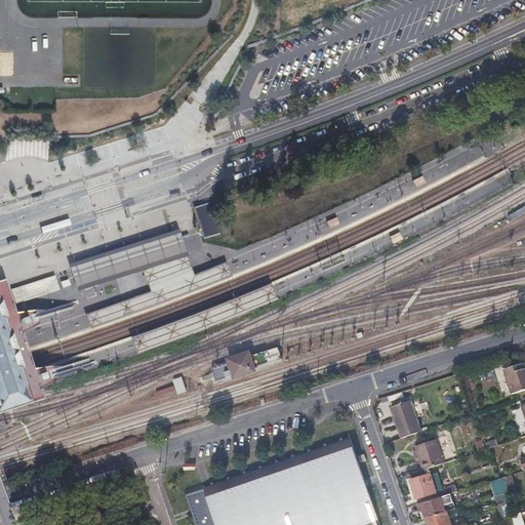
[(212,203),(194,208),(203,239),(221,233),(212,203)]
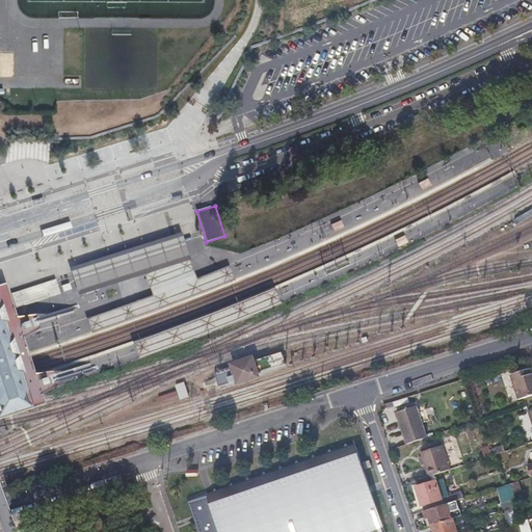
[(181,231),(70,266),(72,276),(78,294),(144,272),(189,258),(184,241),(183,238),(181,231)]
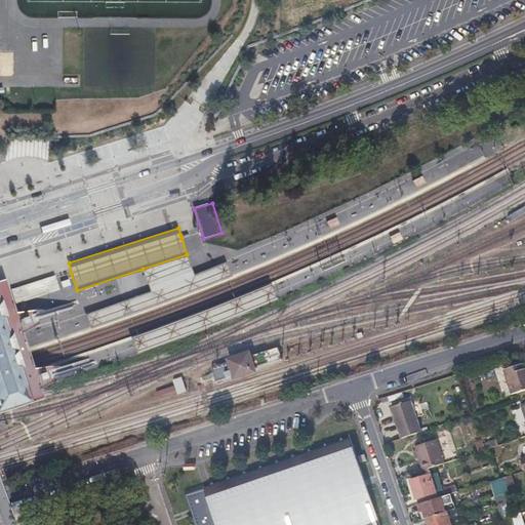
[(399,233),(390,237),(393,243),(402,239),(399,233)]
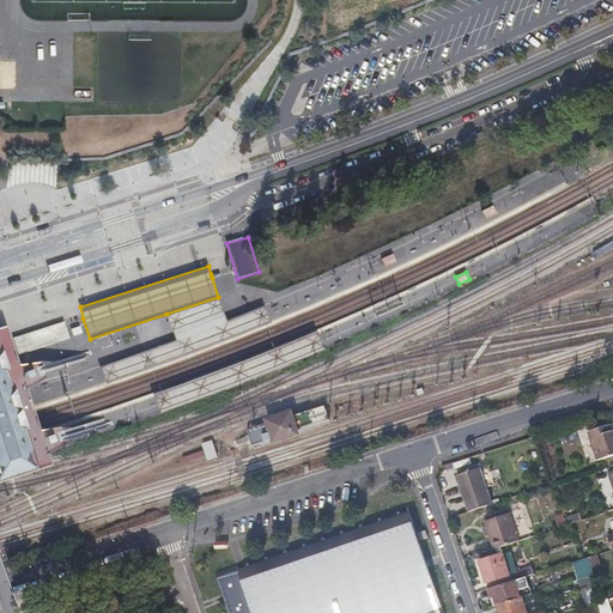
[(226,321),(218,297),(167,314),(176,339),(226,321)]
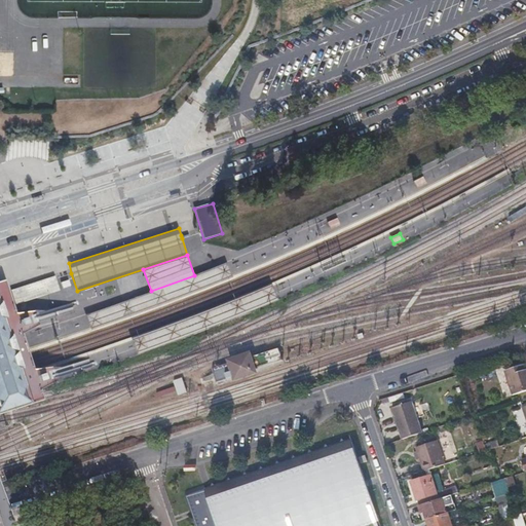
[(151,291),(86,314),(91,329),(233,276),(228,262),(194,275),(151,291)]
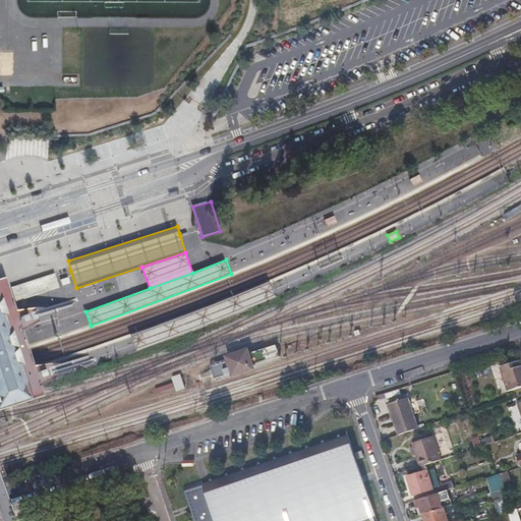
[(55,272),(9,287),(14,302),(60,287),(56,275),(55,272)]
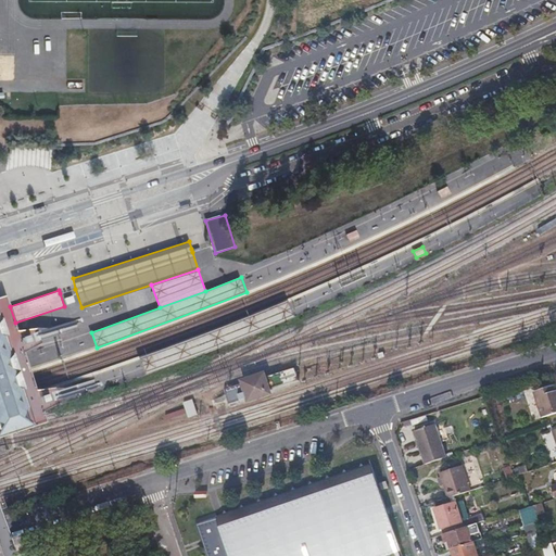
[(0,432),(33,422),(32,421),(26,419),(25,415),(24,411),(26,405),(20,387),(17,386),(15,383),(13,380),(12,376),(14,370),(14,369),(9,366),(8,363),(7,358),(9,353),(2,333),(0,332),(0,432)]
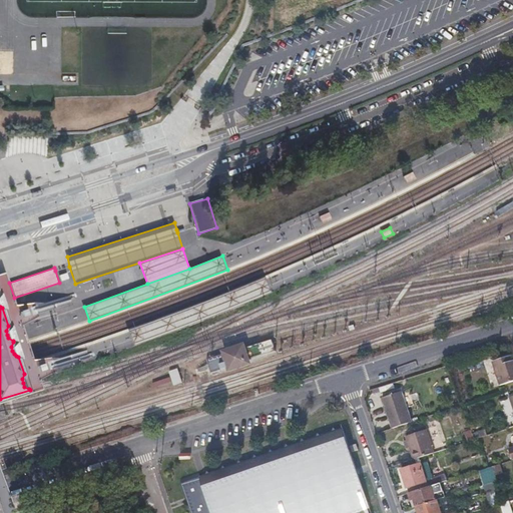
[(512,384),(512,364),(512,365),(507,367),(505,361),(493,365),(500,389),(512,384)]
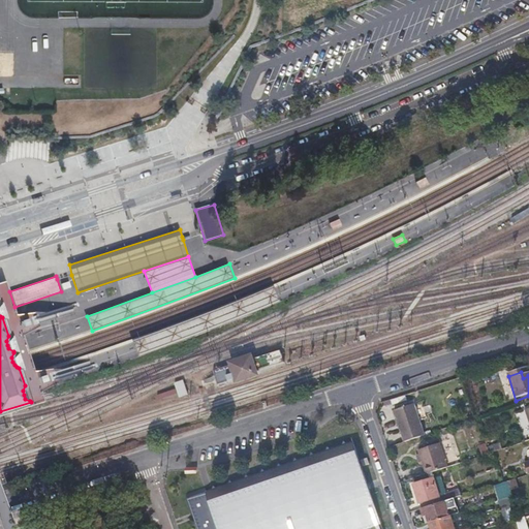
[(424,437),(418,422),(413,405),(394,412),(404,443),(424,437)]
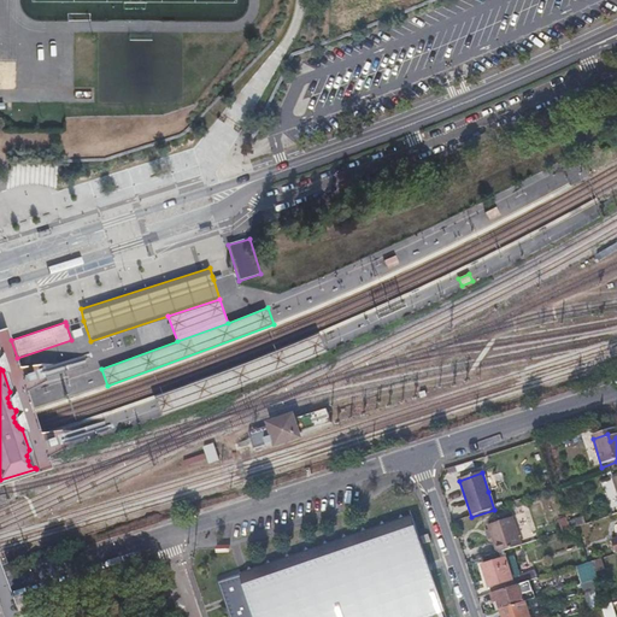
[(435,616),(399,510),(212,576),(225,616),(435,616)]
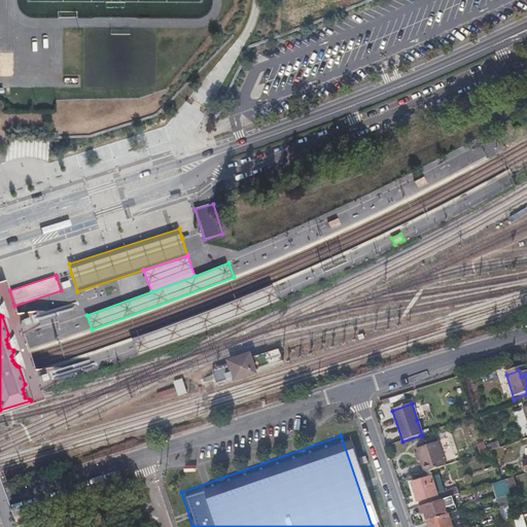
[(417,450),(420,461),(424,473),(445,466),(437,444),(417,450)]
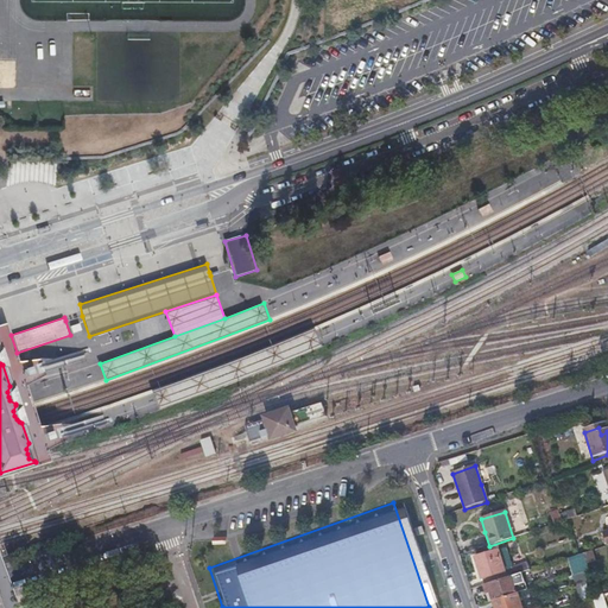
[(506,550),(499,551),(506,570),(513,568),(506,550)]
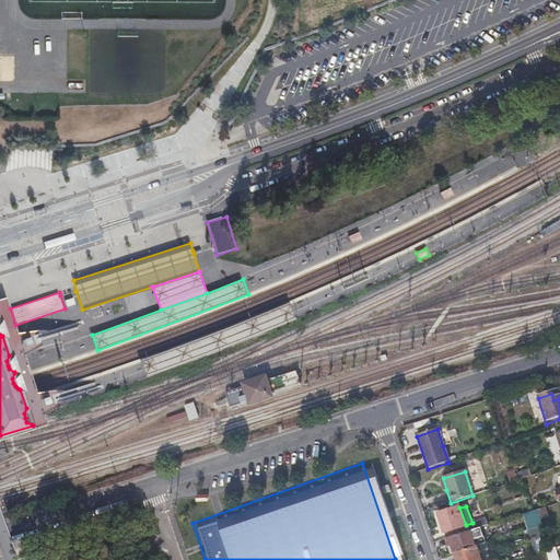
[(447,539),(479,529),(488,526),(486,518),(473,523),(466,525),(459,508),(439,514),(447,539)]
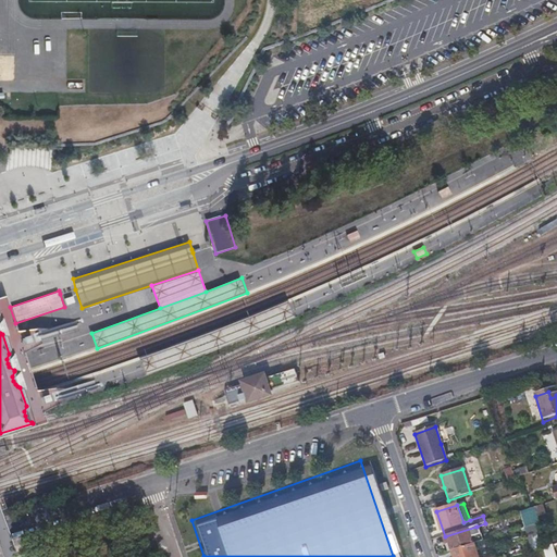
[(532,525),(534,525),(539,523),(533,508),(528,510),(532,525)]
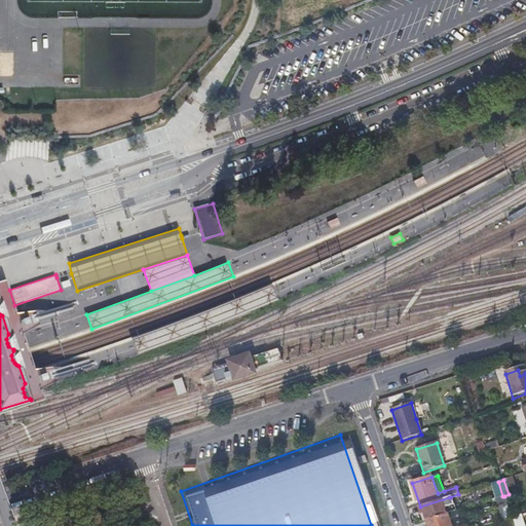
[(506,519),(511,518),(512,518),(504,496),(502,496),(499,497),(502,508),(503,508),(506,519)]
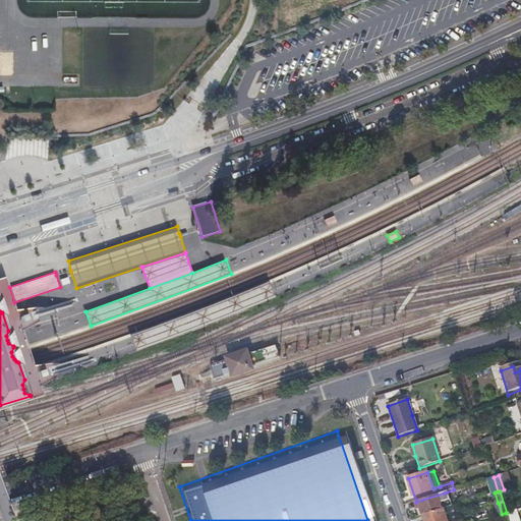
[(420,516),(443,509),(441,504),(450,501),(446,493),(416,502),(413,503),(418,517),(420,516)]
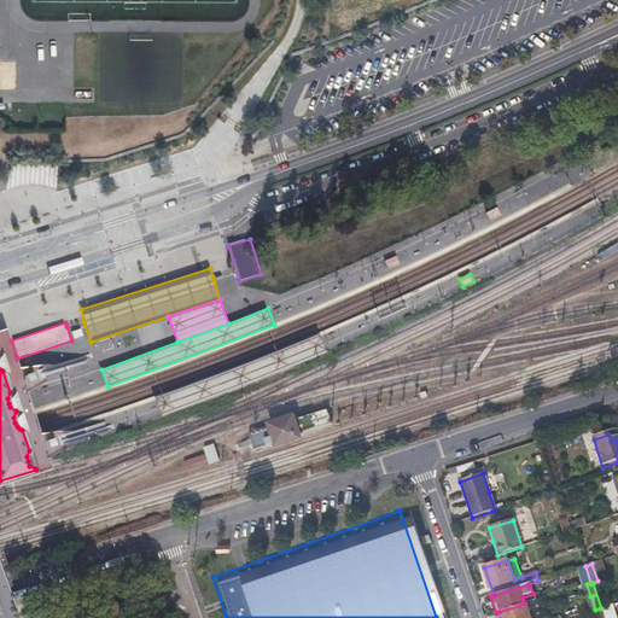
[(529,617),(525,604),(499,612),(500,617),(529,617)]
